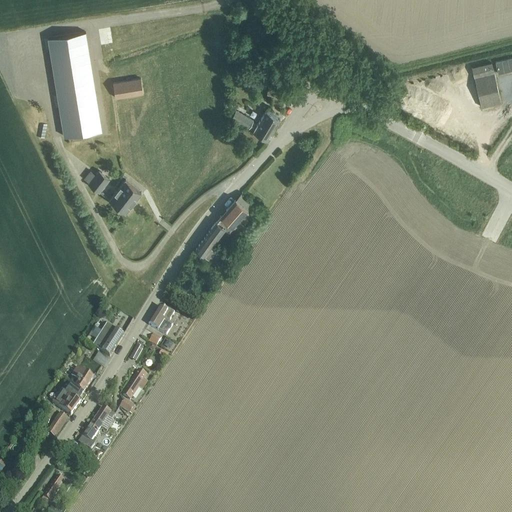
[(100,27),(102,44),(115,42),(113,25),(100,27)]
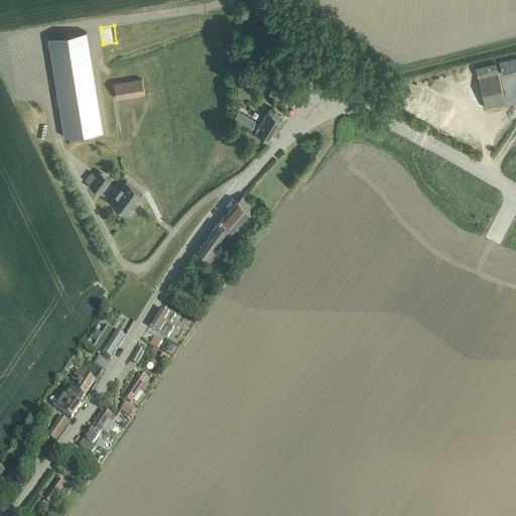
[(103,132),(91,59),(90,55),(86,32),(65,35),(48,38),(65,138),(103,132)]
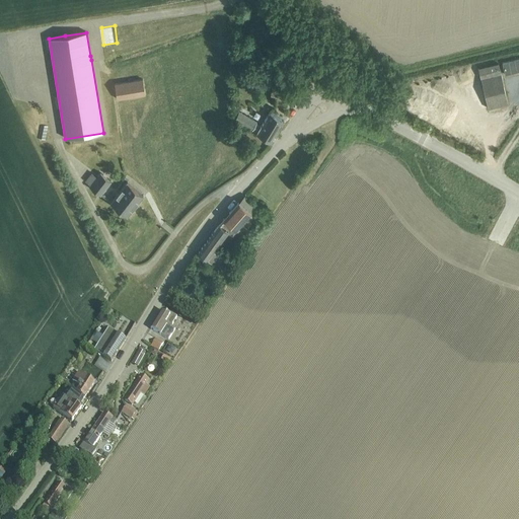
[(518,58),(502,63),(505,75),(518,71),(518,58)]
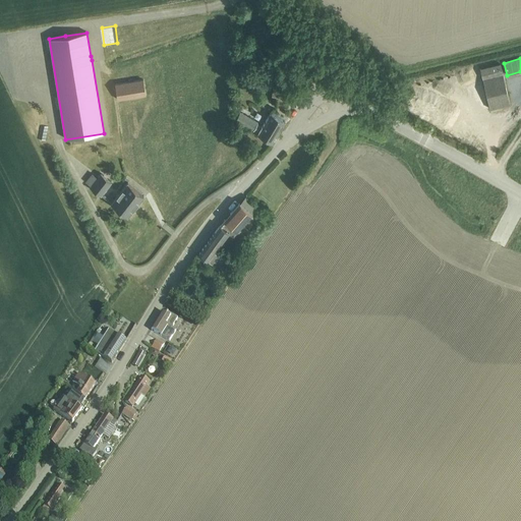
[(480,68),(489,109),(510,105),(501,64),(480,68)]
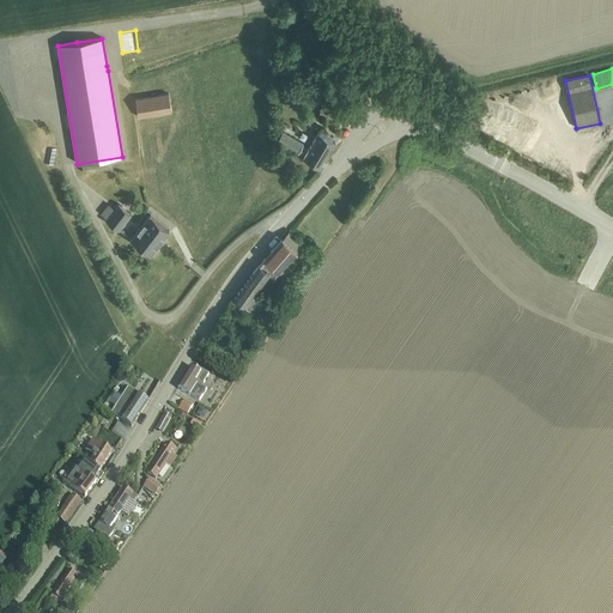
[(135,99),(138,117),(171,111),(169,93),(135,99)]
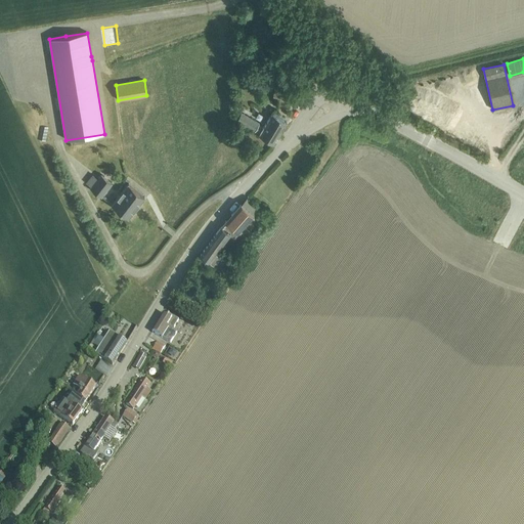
[(289,110),(291,96),(277,93),(273,92),(272,98),(276,99),(275,106),(289,110)]
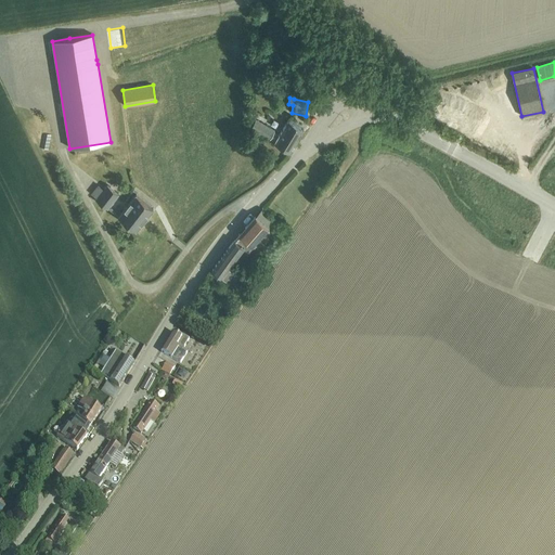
[(250,128),(270,139),(274,131),(255,119),(250,128)]
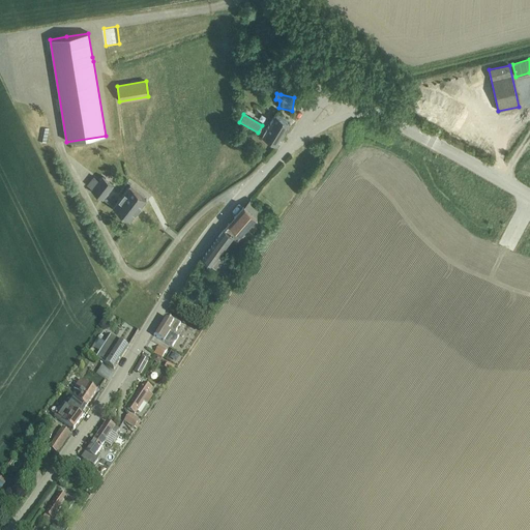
[(262,136),(265,138),(277,145),(290,123),(275,114),(262,136)]
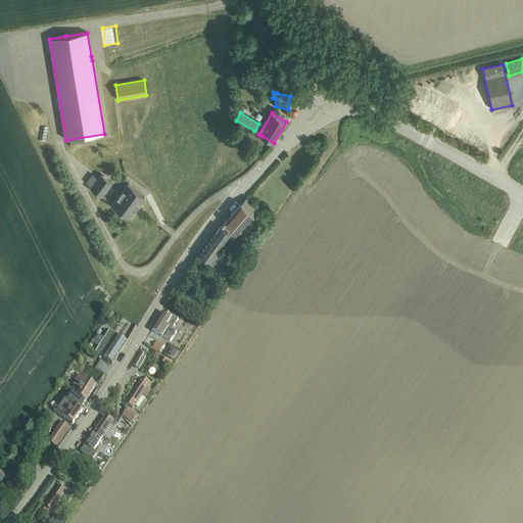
[(90,188),(101,196),(111,183),(101,174),(98,179),(93,175),(86,183),(91,187),(90,188)]
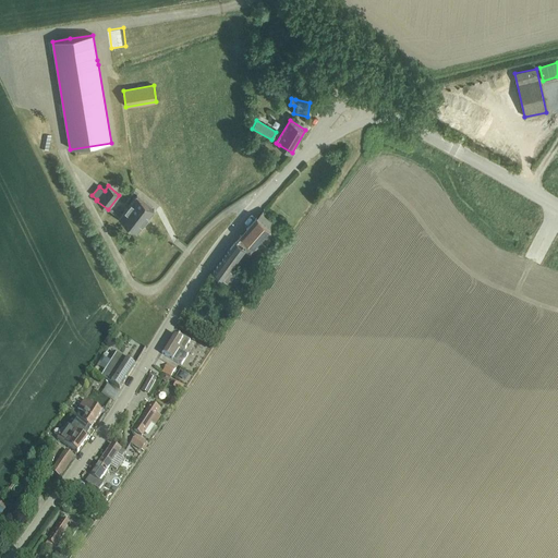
[(136,196),(119,218),(136,232),(154,209),(136,196)]
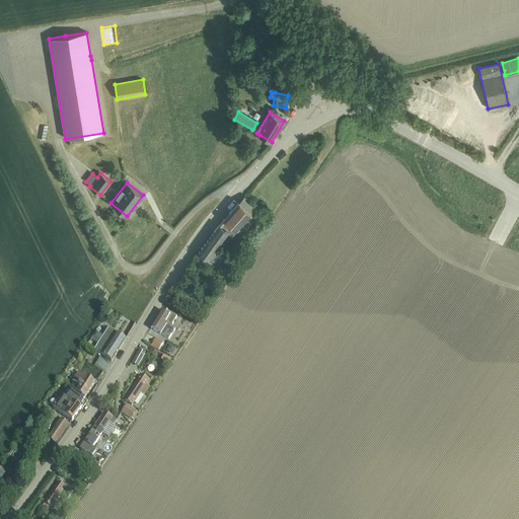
[(219,224),(224,228),(228,223),(232,227),(228,233),(231,235),(235,230),(238,232),(242,227),(243,228),(247,222),(248,222),(254,216),(238,202),(223,219),(219,224)]
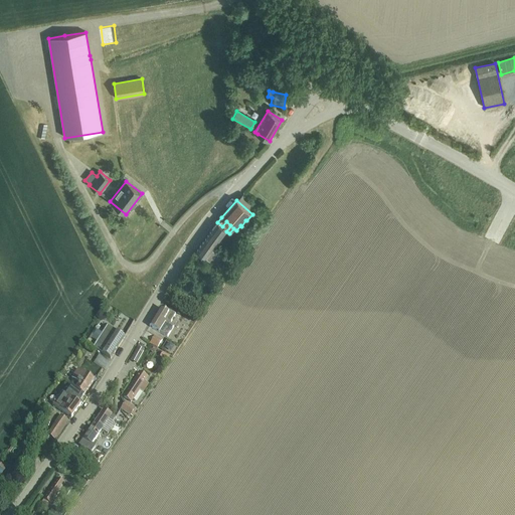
[(205,258),(214,264),(220,255),(211,248),(226,229),(222,226),(217,222),(196,250),(205,258)]
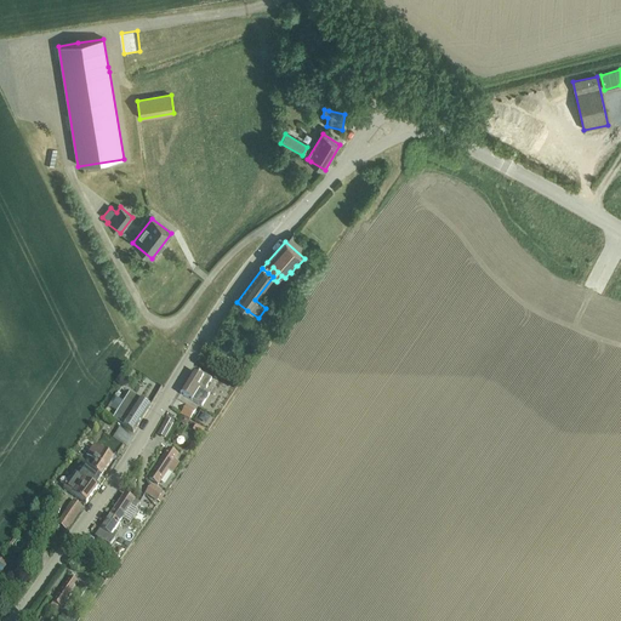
[(285,278),(297,289),(303,283),(291,273),(290,272),(285,278)]
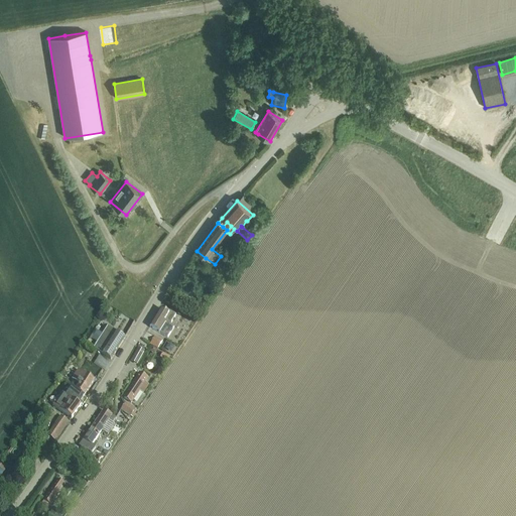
[(149,328),(159,334),(168,339),(174,328),(171,327),(169,326),(176,315),(170,311),(168,313),(160,309),(149,328)]
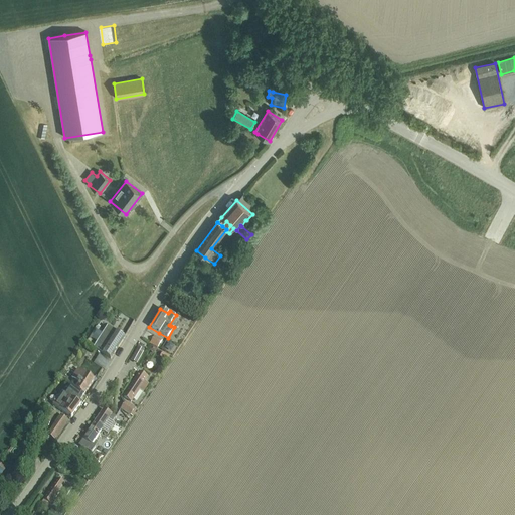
[(95,347),(94,349),(110,359),(124,338),(108,328),(99,341),(95,337),(90,344),(95,347)]
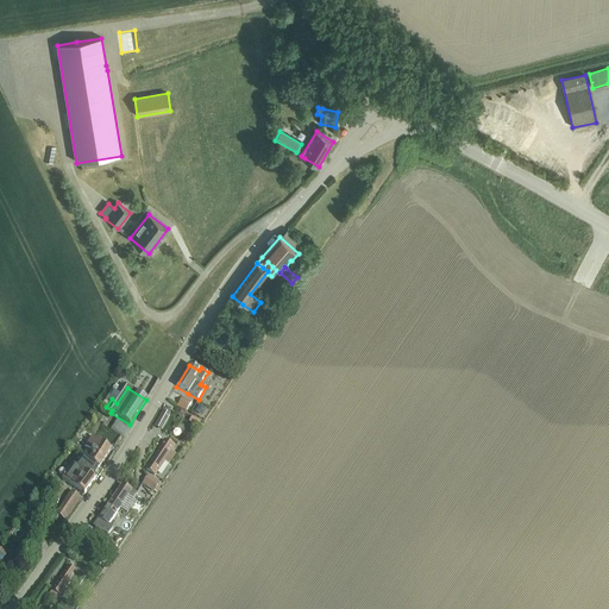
[(177,406),(186,412),(192,403),(182,397),(177,406)]
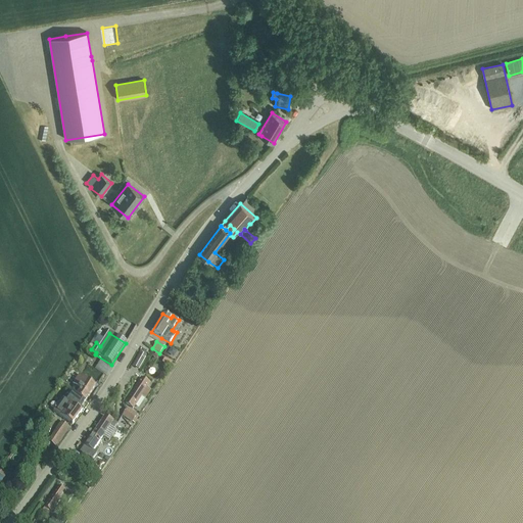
[(178,357),(180,348),(173,347),(171,354),(178,357)]
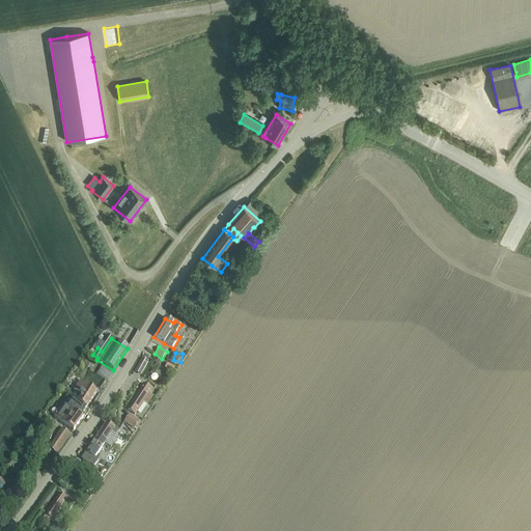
[(148,362),(142,359),(135,372),(141,375),(148,362)]
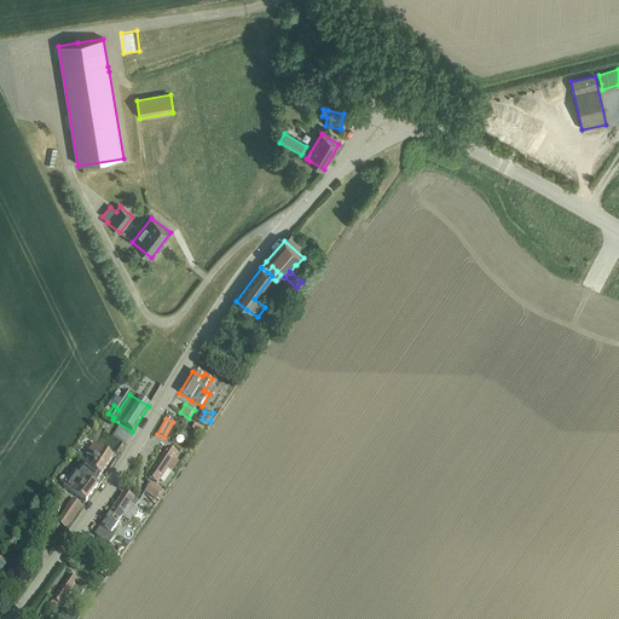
[(106,420),(104,424),(115,432),(119,426),(106,420)]
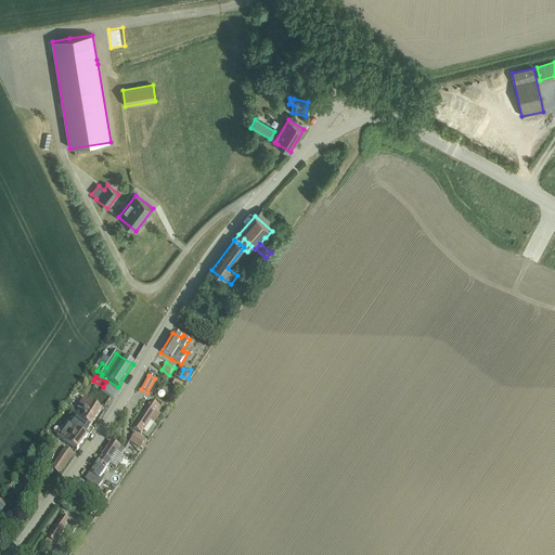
[(176,381),(172,386),(180,390),(183,386),(176,381)]
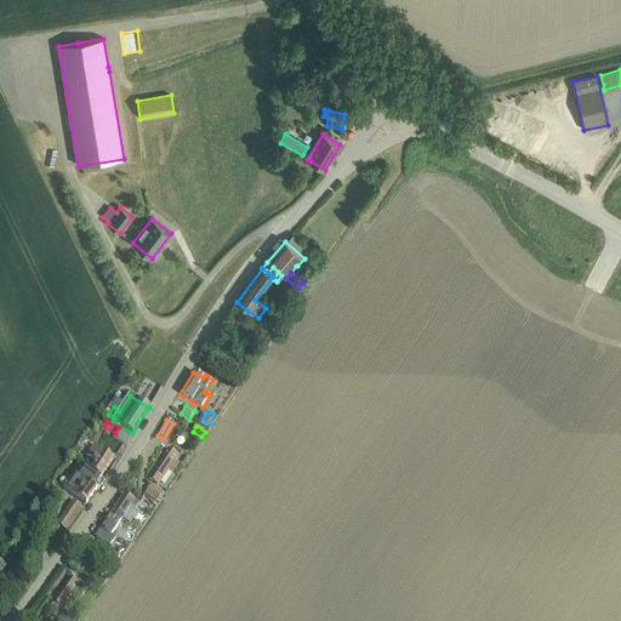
[(86,467),(101,477),(113,459),(95,445),(86,456),(89,457),(86,460),(89,461),(86,465),(86,467)]
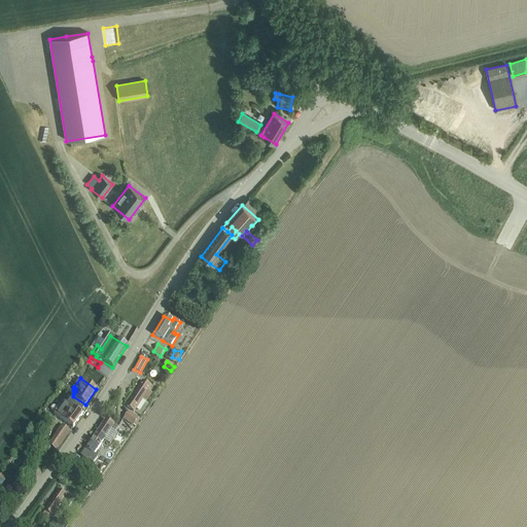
[(146,401),(151,393),(147,391),(150,387),(142,382),(126,406),(134,411),(142,399),(146,401)]
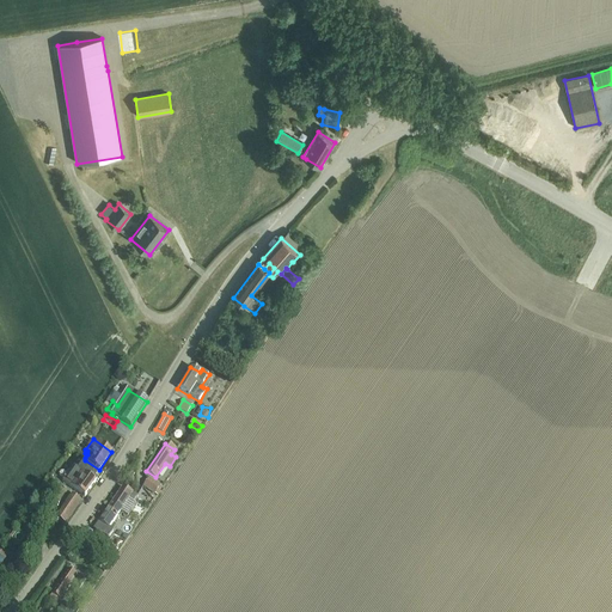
[(93,477),(99,470),(85,460),(79,470),(74,466),(63,483),(85,499),(96,482),(95,482),(97,479),(93,477)]
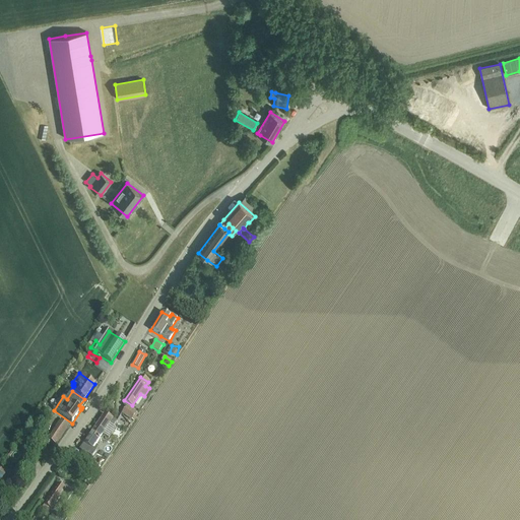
[(126,406),(122,413),(131,419),(134,421),(138,414),(126,406)]
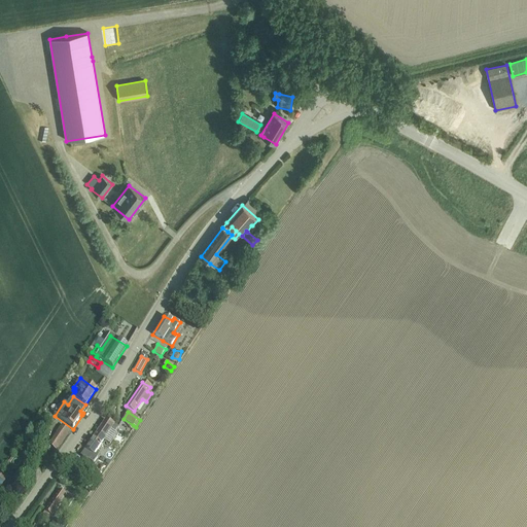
[(105,420),(84,450),(80,447),(77,451),(82,454),(80,457),(94,465),(98,459),(94,456),(105,438),(106,438),(111,431),(114,433),(117,428),(105,420)]
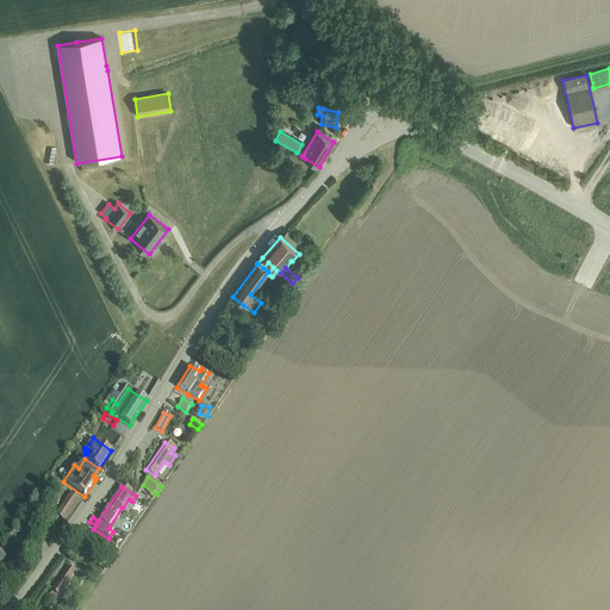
[(56,514),(66,521),(82,499),(72,491),(56,514)]
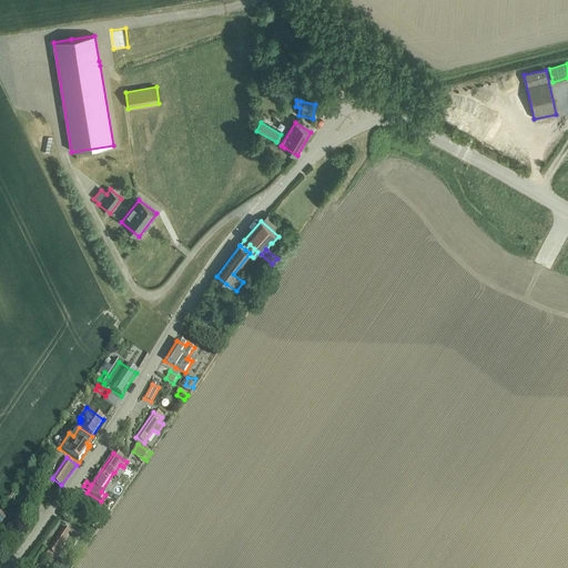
[(63,528),(47,550),(56,557),(66,543),(73,548),(81,536),(66,525),(63,528)]
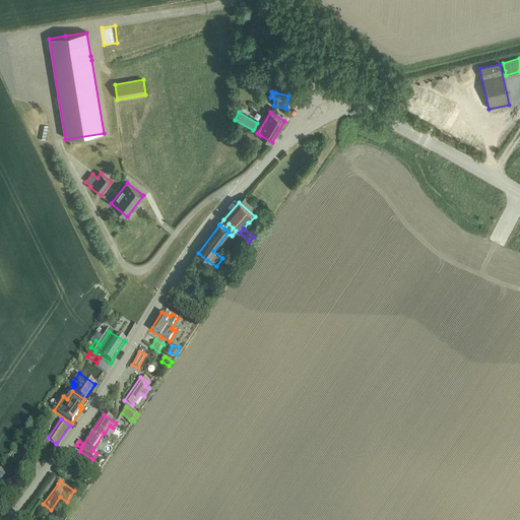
All buildings are outlined.
